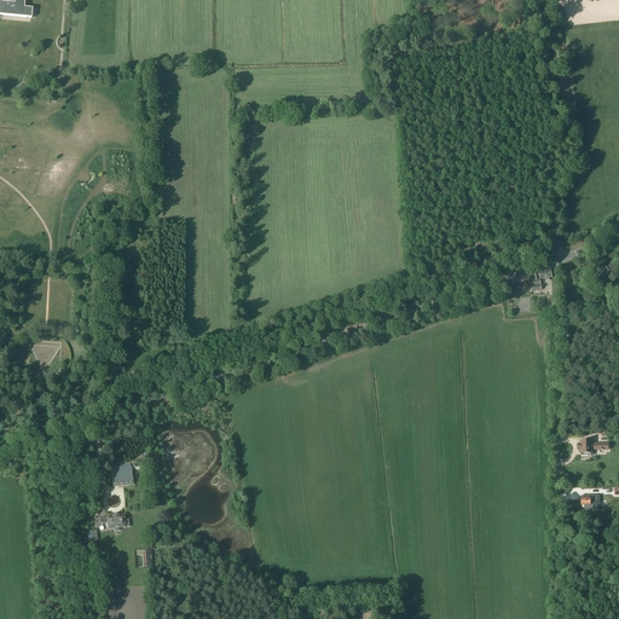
[(0,0),(0,15),(33,18),(33,11),(24,10),(25,0),(0,0)]
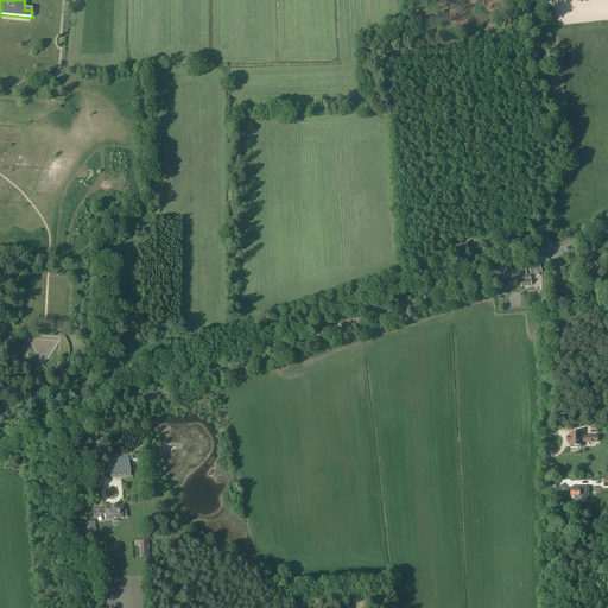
[(531,267),(532,274),(537,274),(537,277),(540,277),(540,273),(543,273),(542,266),(531,267)]
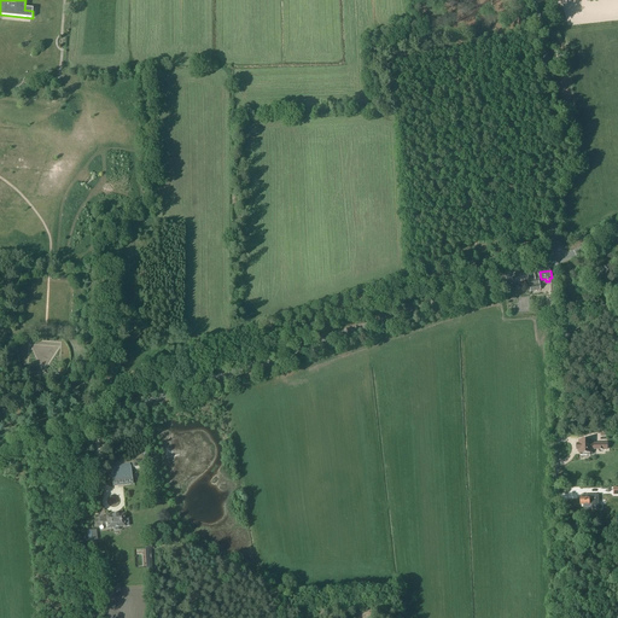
[(536,280),(535,274),(530,275),(529,277),(531,292),(541,290),(540,279),(536,280)]
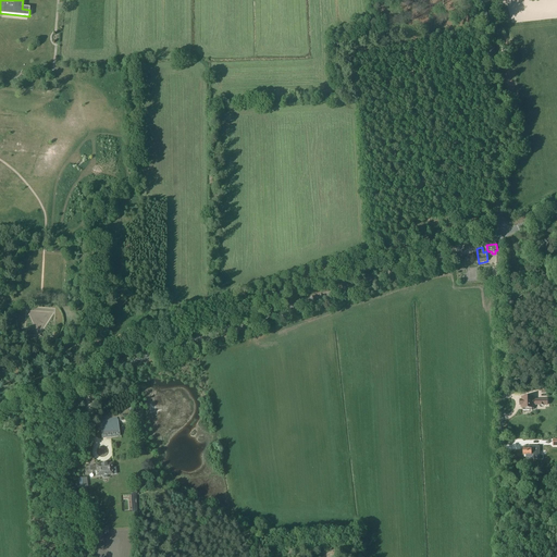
[(534,406),(548,406),(548,399),(534,399),(534,396),(521,397),(521,399),(520,399),(520,406),(521,406),(521,409),(534,408),(534,406)]
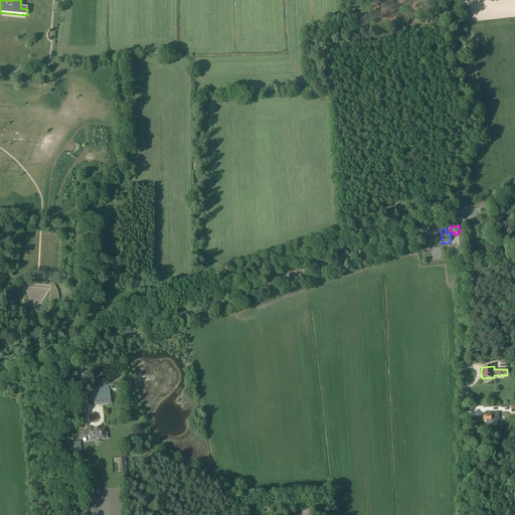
[(95,403),(111,402),(110,391),(93,393),(95,403)]
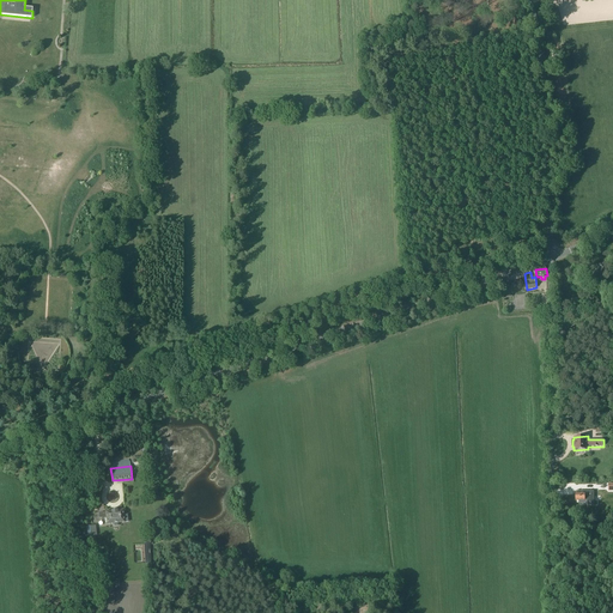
[(580,493),(576,493),(576,501),(580,501),(580,503),(584,503),(584,505),(589,505),(589,501),(593,501),(592,496),(590,496),(590,491),(580,491),(580,493)]
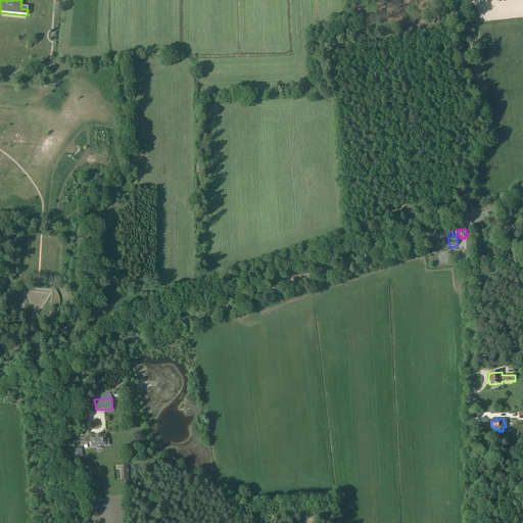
[(95,436),(90,436),(91,447),(106,445),(110,445),(109,438),(105,439),(105,435),(100,435),(95,436)]
